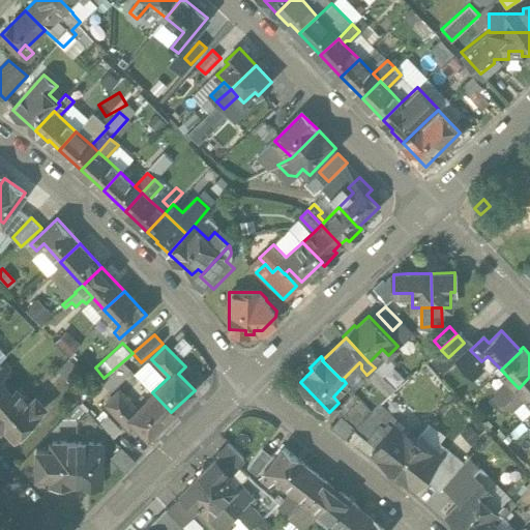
[(8,366),(1,359),(0,360),(0,373),(2,373),(8,366)]
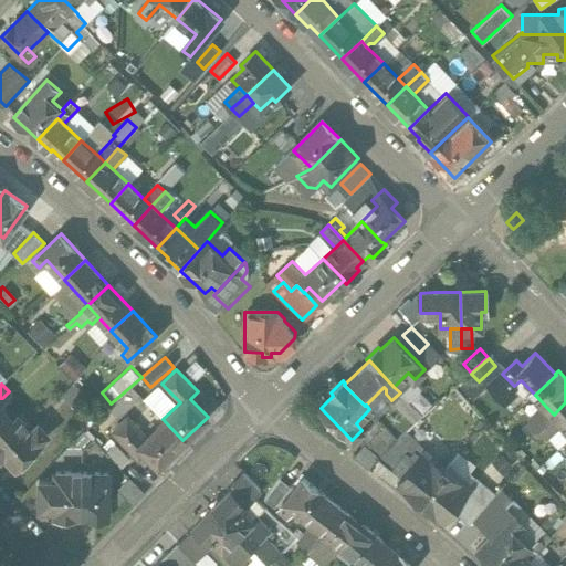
[(565,402),(554,415),(538,429),(546,437),(561,422),(565,428),(565,402)]
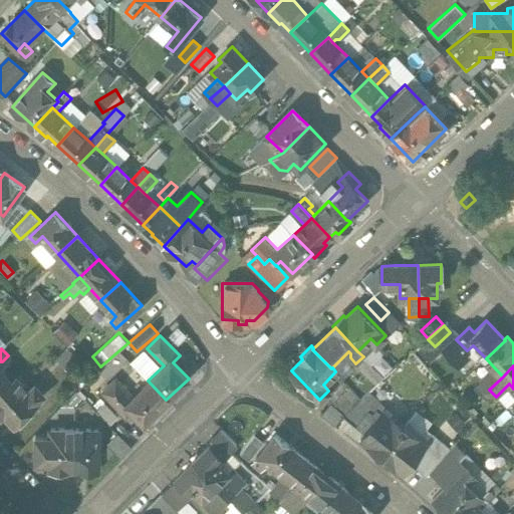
[(0,392),(11,381),(11,380),(0,368),(0,392)]
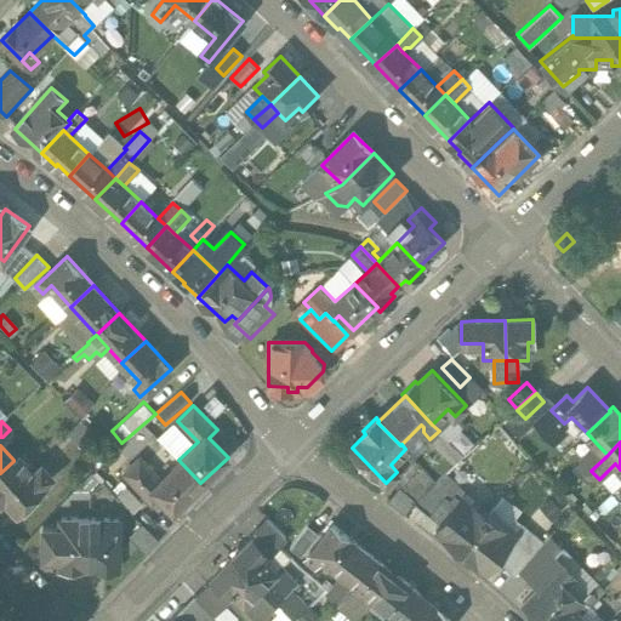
[(599,446),(584,462),(591,471),(608,455),(599,446)]
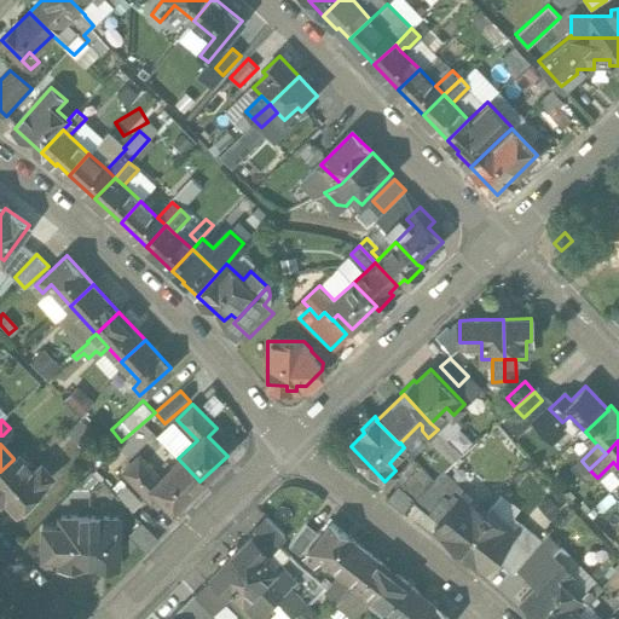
[(18,453),(13,458),(13,460),(0,472),(0,496),(0,497),(4,493),(17,508),(52,474),(41,462),(34,469),(18,453)]
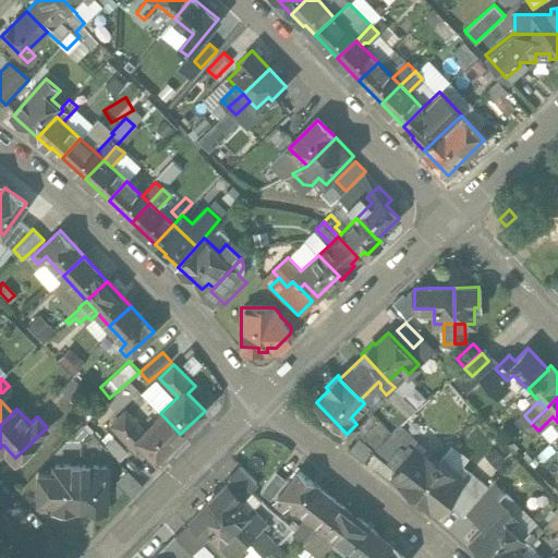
[(160,413),(144,429),(125,410),(111,424),(132,446),(140,439),(156,457),(180,434),(160,413)]
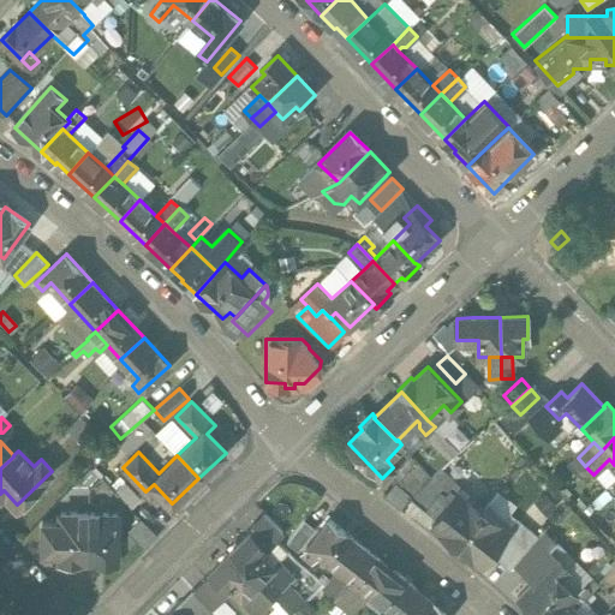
[(441,469),(411,497),(427,509),(442,490),(452,478),(441,469)]
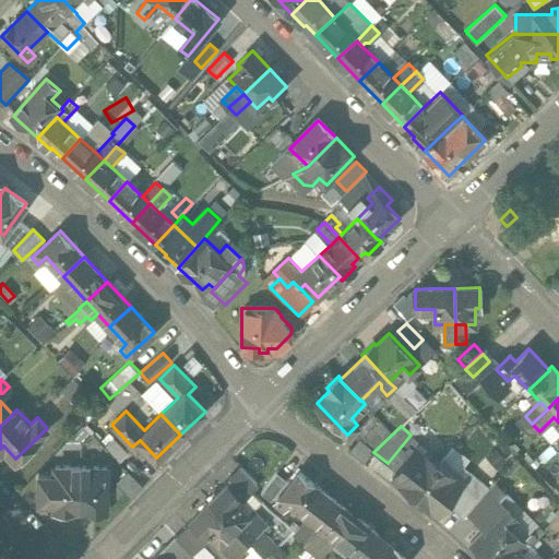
[(415,444),(413,448),(409,445),(406,449),(402,445),(391,460),(400,466),(392,475),(416,494),(439,463),(415,444)]
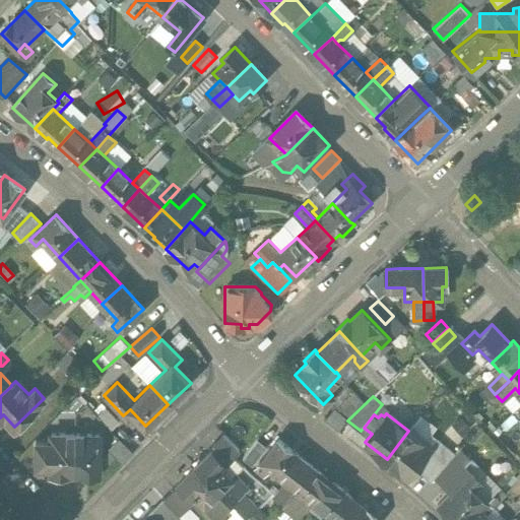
[(431,448),(408,431),(387,459),(408,476),(431,448)]
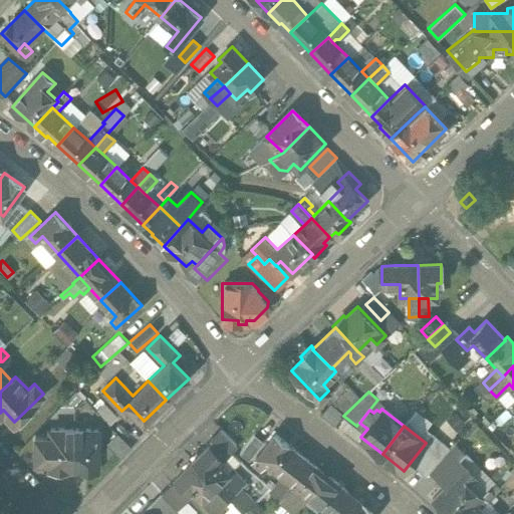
[(75,428),(51,427),(51,433),(36,433),(35,458),(50,458),(50,464),(74,465),(75,428)]
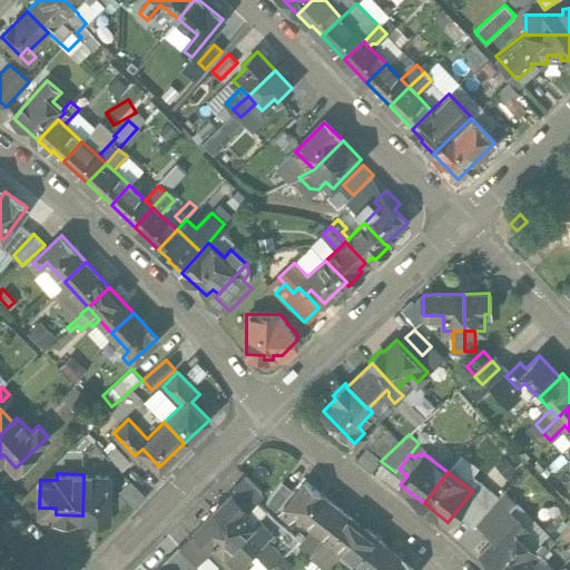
[(110,475),(84,474),(82,516),(109,517),(110,475)]
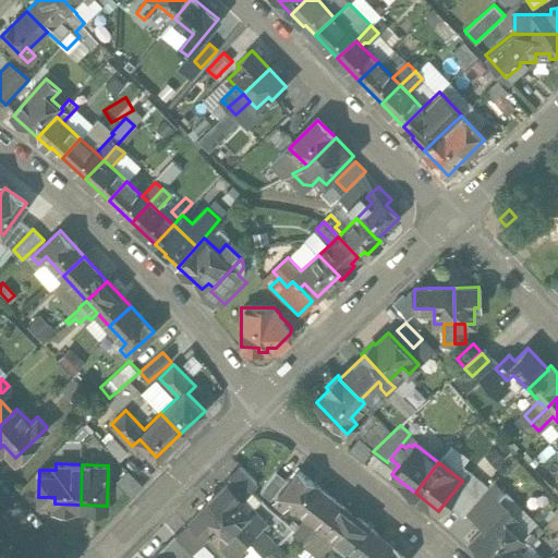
[(257,481),(240,464),(229,475),(231,477),(227,483),(241,497),(251,487),(257,481)]
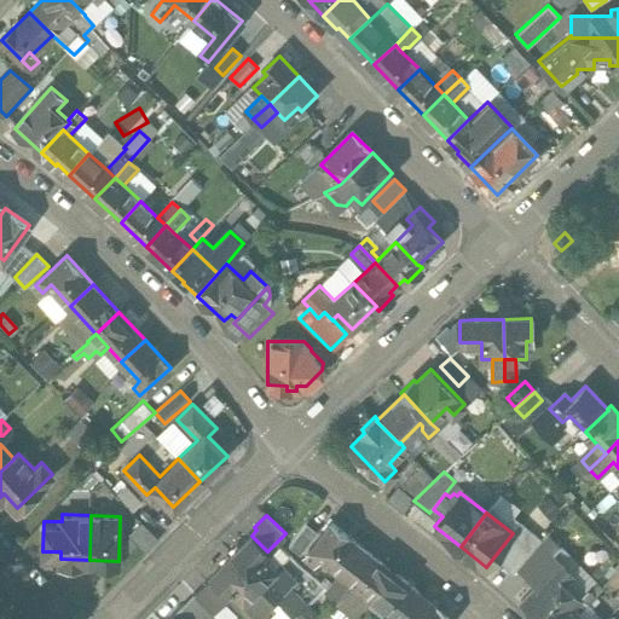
[(307,521),(290,543),(300,551),(318,530),(307,521)]
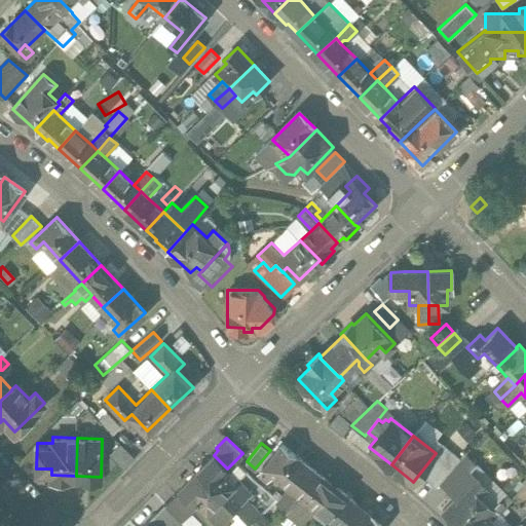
[(307,464),(282,444),(260,473),(267,478),(272,471),(291,485),(292,485),(307,464)]
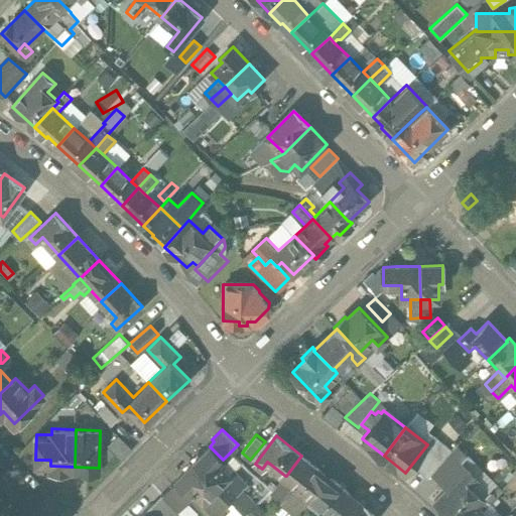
[(223,460),(210,446),(194,462),(229,499),(242,487),(247,483),(234,469),(241,462),(232,450),(223,460)]
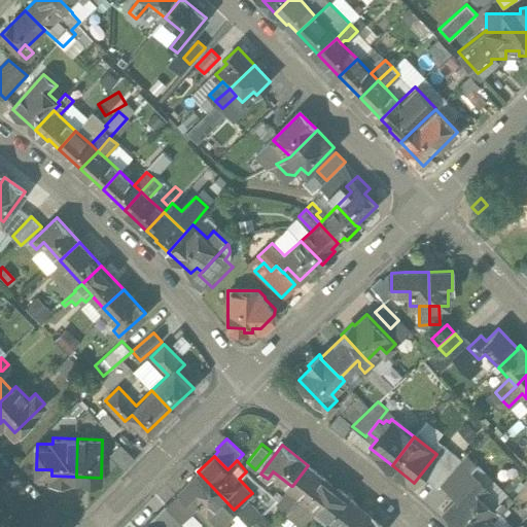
[(457,464),(440,484),(451,493),(467,475),(457,464)]
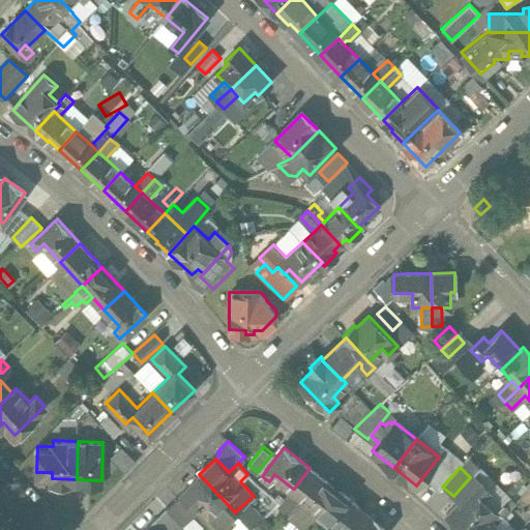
[(310,468),(294,489),(293,489),(280,504),(305,525),(319,509),(335,488),(310,468)]
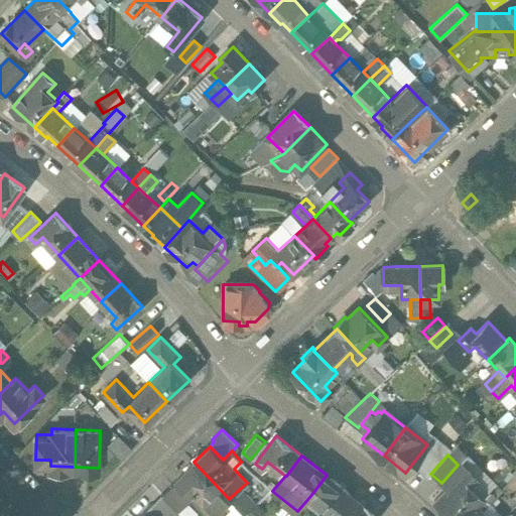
[(229,499),(194,462),(176,478),(189,491),(192,488),(215,512),(229,499)]
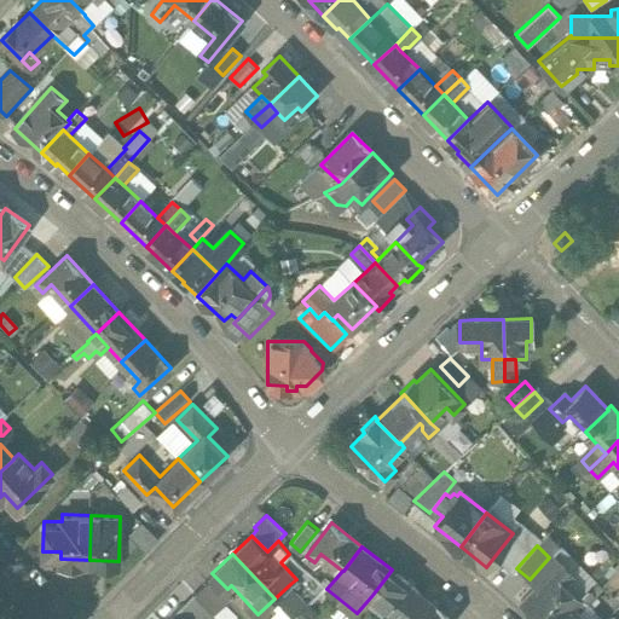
[(561,560),(521,600),(541,618),(555,618),(578,596),(562,580),(572,571),(561,560)]
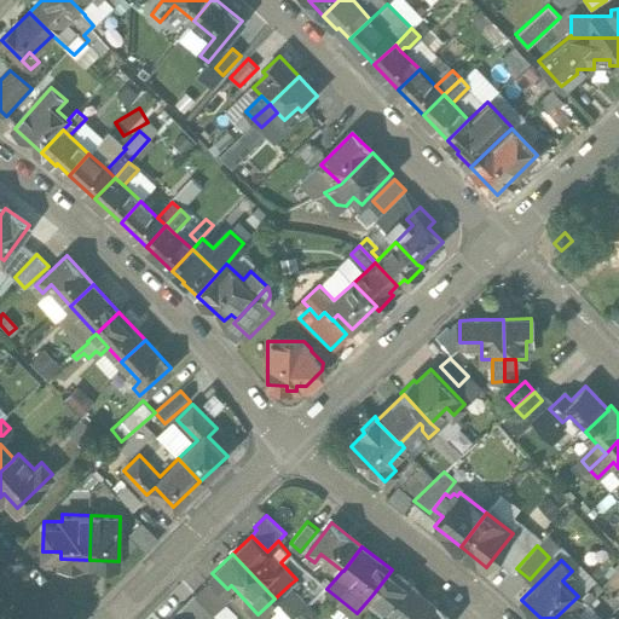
[(422,594),(392,570),(372,595),(403,618),(422,594)]
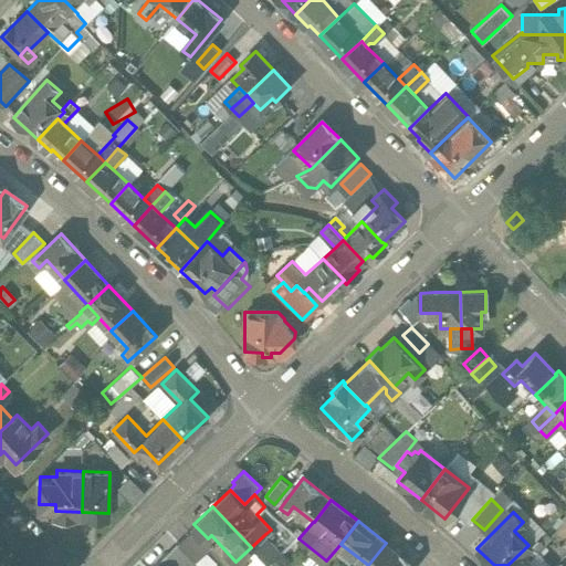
[(194,524),(177,541),(195,558),(208,538),(194,524)]
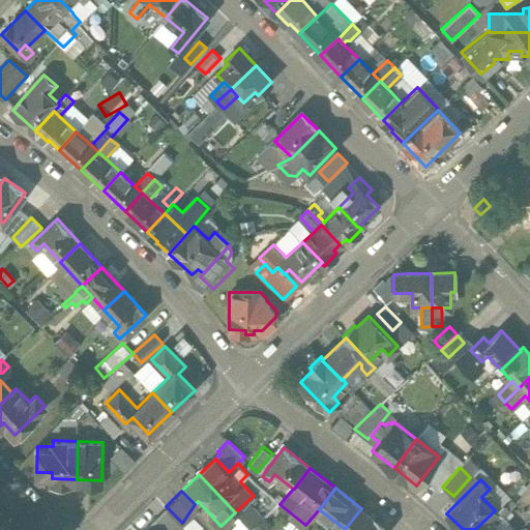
[(248,500),(235,512),(251,528),(263,516),(248,500)]
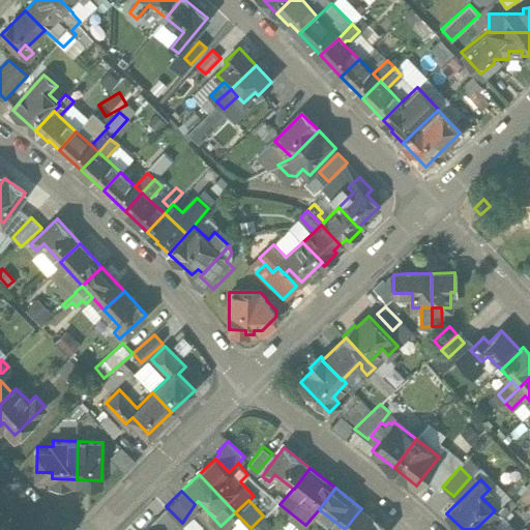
[(510,508),(503,502),(496,510),(501,516),(500,516),(502,518),(510,508)]
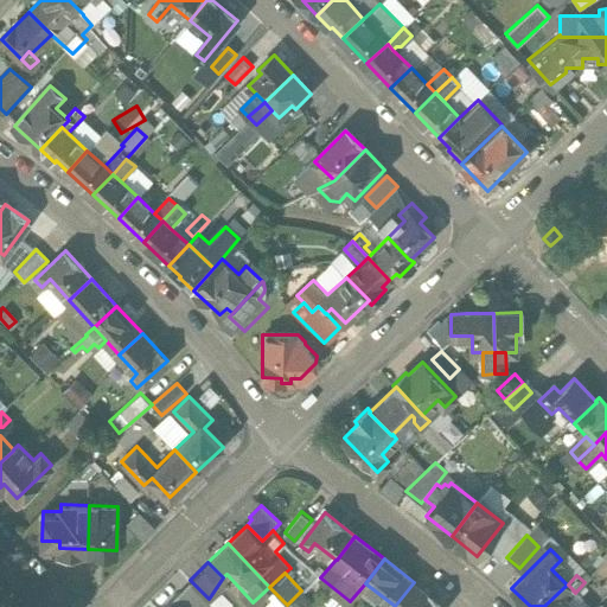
[(190,580),(167,601),(190,606),(202,606),(209,599),(190,580)]
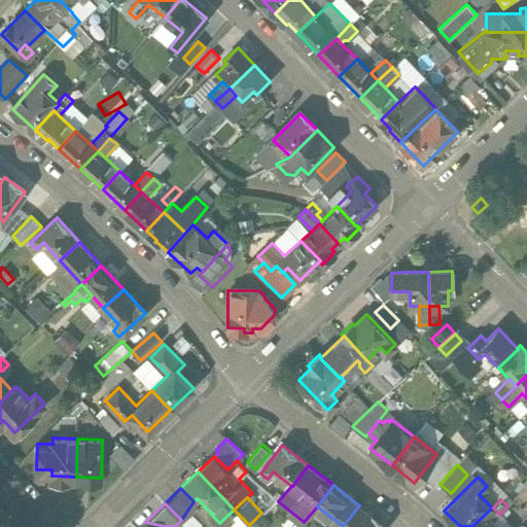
[(359,505),(343,526),(383,526),(385,525),(359,505)]
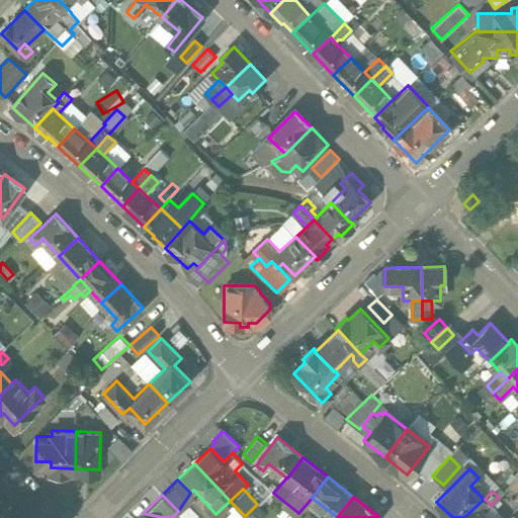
[(484,499),(464,517),(489,517),(483,511),(489,504),(490,504),(485,499),(484,499)]
